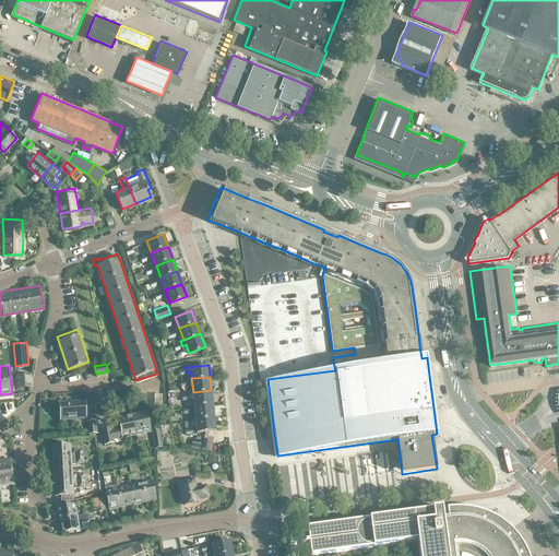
[(193,392),(189,392),(189,398),(193,397),(194,405),(212,403),(211,390),(193,392)]
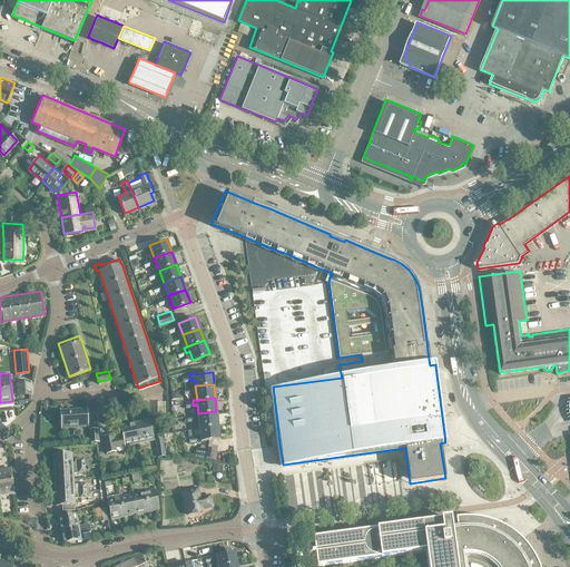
[(88,424),(87,407),(76,408),(72,409),(72,408),(59,408),(60,426),(88,424)]
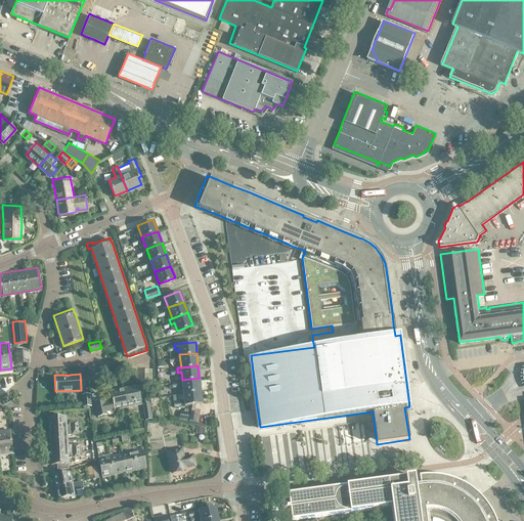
[(182,380),(183,391),(200,390),(199,378),(182,380)]
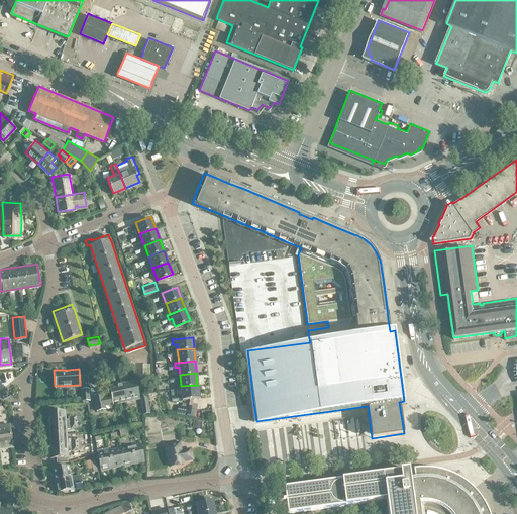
[(122,382),(126,400),(139,397),(135,379),(122,382)]
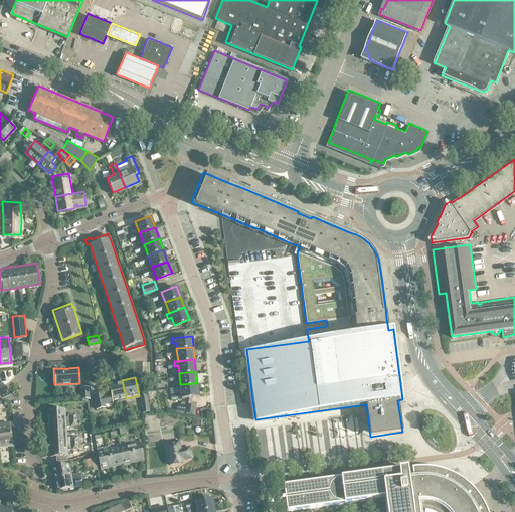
[(93,393),(96,407),(105,405),(104,402),(113,400),(126,398),(122,380),(109,383),(112,392),(103,394),(102,391),(93,393)]
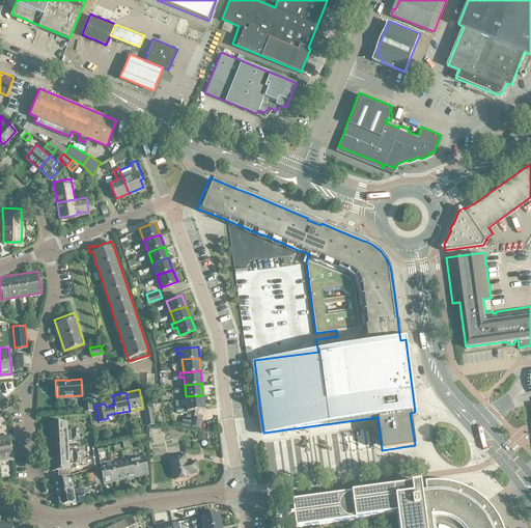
[(203,407),(202,395),(186,396),(187,404),(183,405),(183,409),(203,407)]
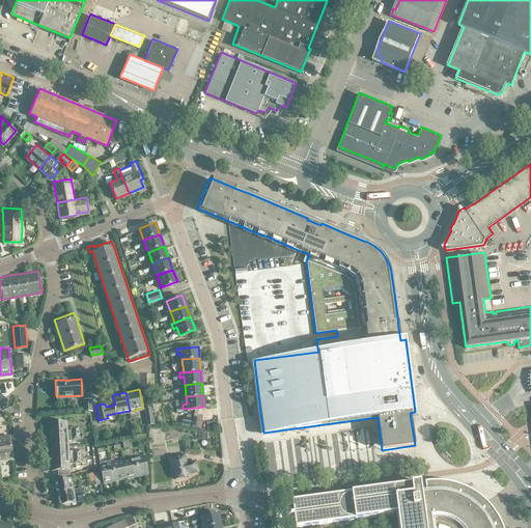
[(91,397),(83,397),(84,410),(92,410),(91,397)]
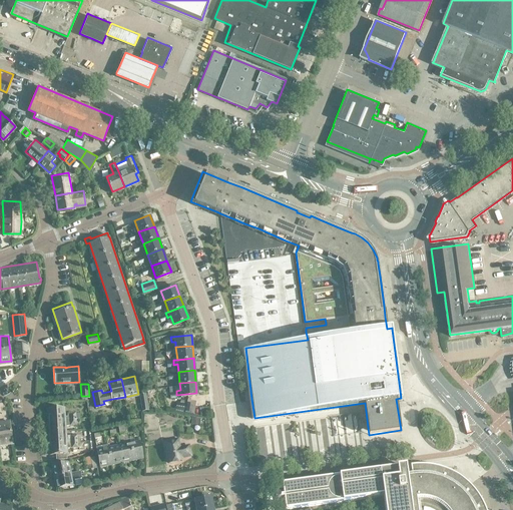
[(142,410),(150,409),(147,392),(140,394),(142,410)]
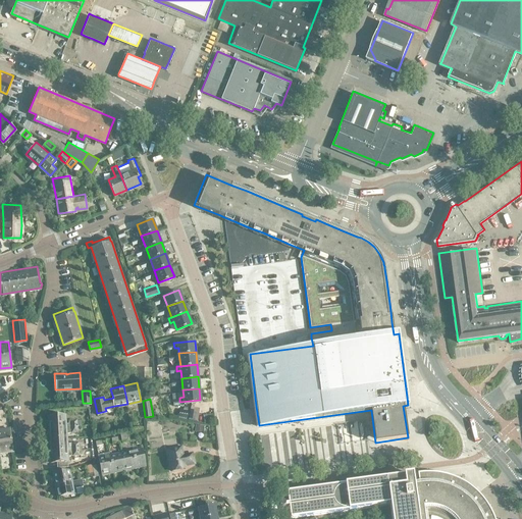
[(180,408),(178,416),(188,417),(190,409),(180,408)]
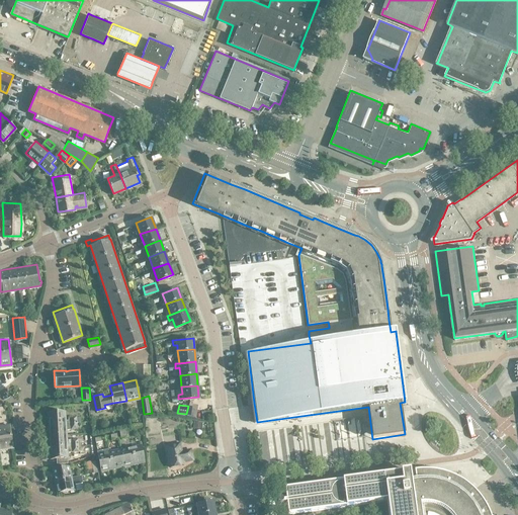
[(65,410),(48,411),(48,418),(50,419),(50,423),(77,421),(81,421),(81,415),(77,415),(76,415),(68,415),(68,419),(65,419),(65,410)]
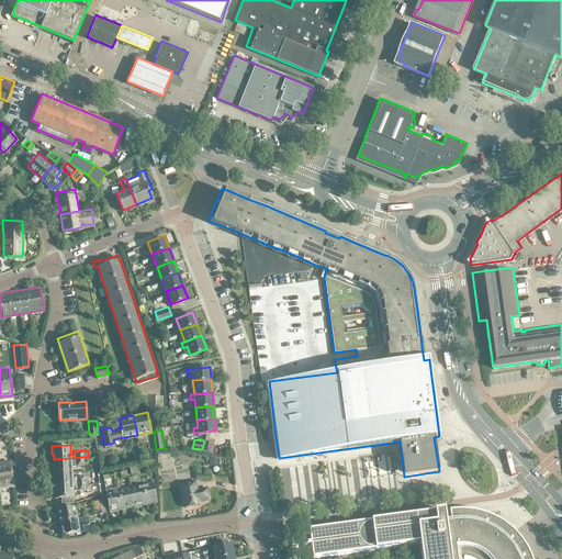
[(71,470),(71,465),(85,465),(83,457),(54,459),(54,462),(53,464),(53,471),(71,470)]
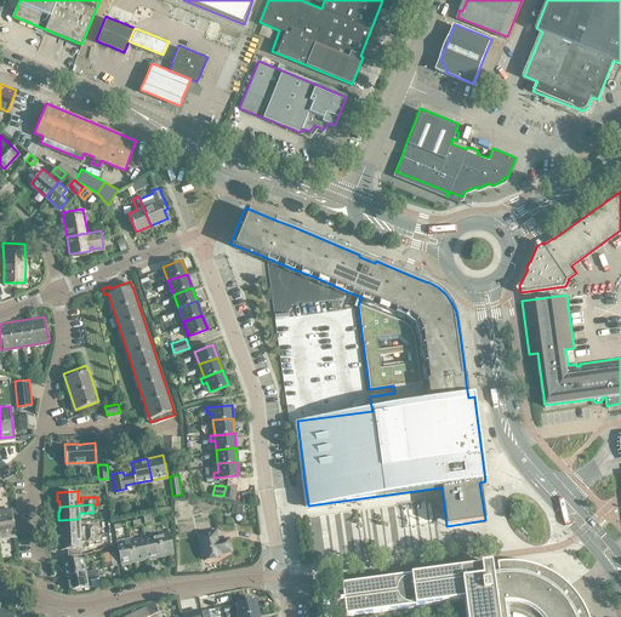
[(0,508),(0,536),(15,535),(11,507),(0,508)]
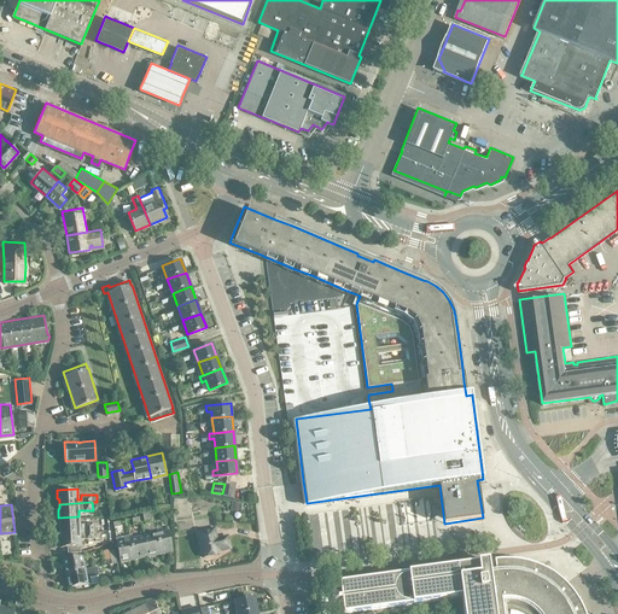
[(145,520),(153,518),(151,509),(143,512),(145,520)]
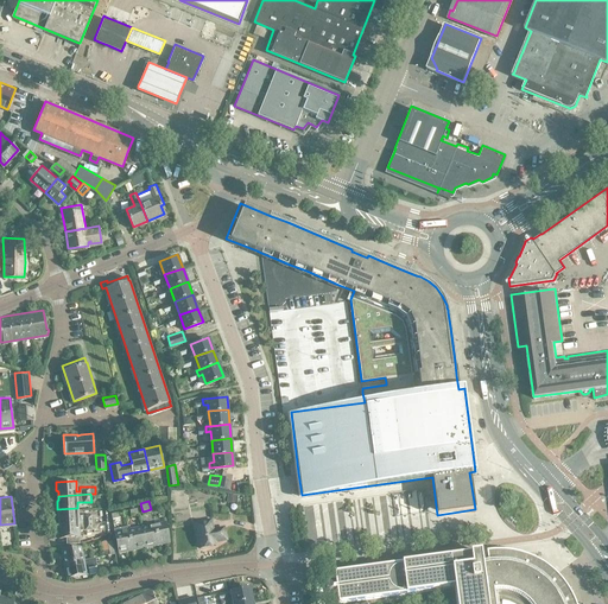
[(78,513),(77,508),(57,509),(58,517),(59,519),(59,522),(96,520),(96,513),(92,513),(78,513)]
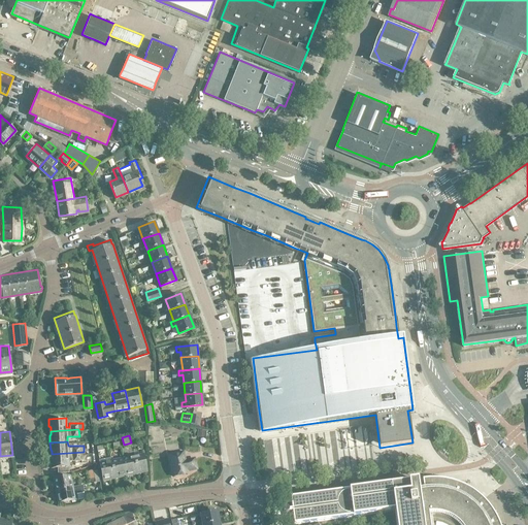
[(194,457),(185,459),(183,450),(168,453),(170,463),(171,463),(173,474),(187,471),(186,468),(196,466),(194,457)]
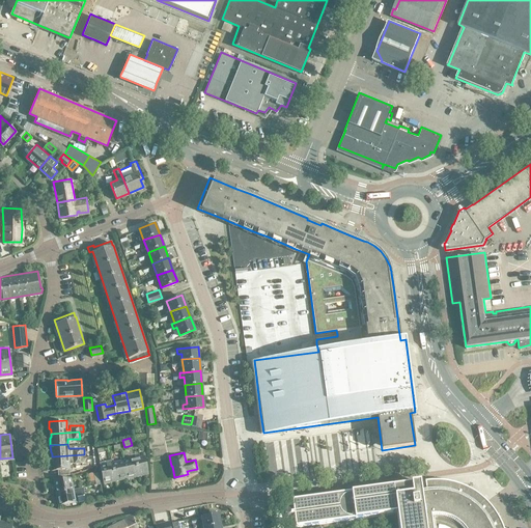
[(84,454),(52,456),(53,460),(51,462),(52,469),(57,468),(58,474),(70,473),(68,463),(84,462),(84,454)]
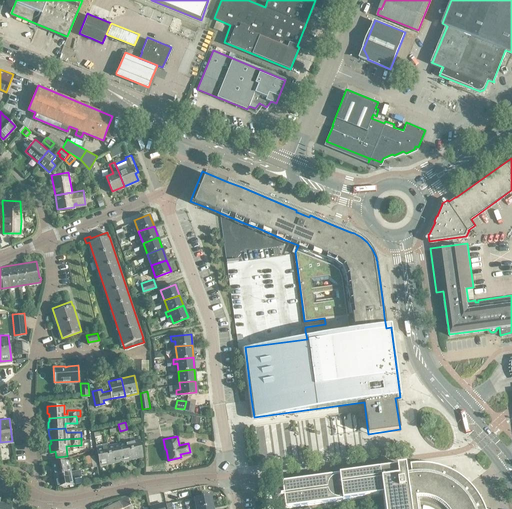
[(139,438),(119,442),(122,459),(143,455),(139,438)]
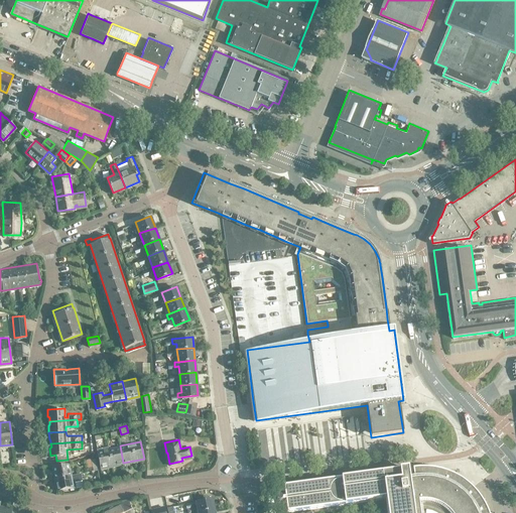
[(96,449),(100,468),(112,466),(109,449),(108,445),(96,449)]
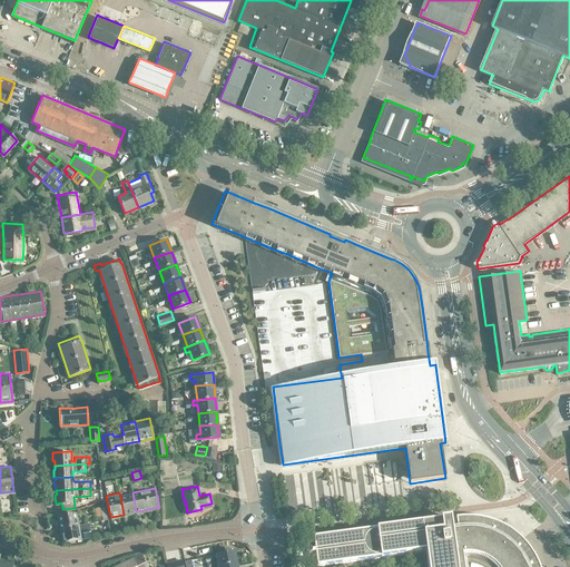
[(120,496),(124,515),(136,511),(133,492),(120,496)]
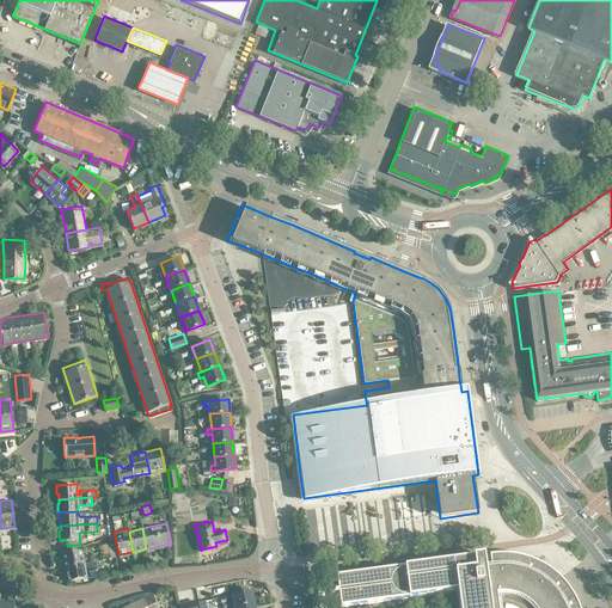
[(65,566),(85,562),(81,548),(61,553),(65,566)]
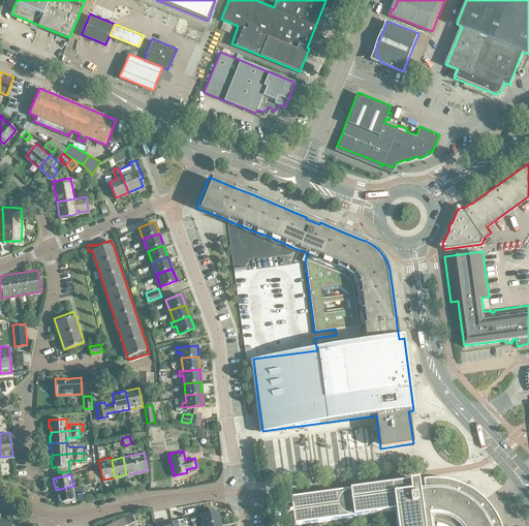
[(419,490),(417,480),(290,496),(292,508),(288,508),(288,507),(287,507),(286,507),(285,507),(284,507),(284,508),(283,508),(283,509),(283,511),(283,512),(283,513),(284,513),(285,514),(286,514),(287,514),(288,513),(289,513),(289,512),(292,512),(294,523),(395,509),(397,525),(499,525),(498,523),(497,519),(496,517),(494,514),(492,509),(489,506),(488,504),(485,501),(484,499),(480,497),(477,494),(475,493),(473,493),(471,493),(468,493),(466,495),(465,496),(459,494),(455,492),(453,491),(450,490),(445,490),(441,489),(439,489),(437,488),(434,488),(432,488),(430,488),(427,489),(419,490)]
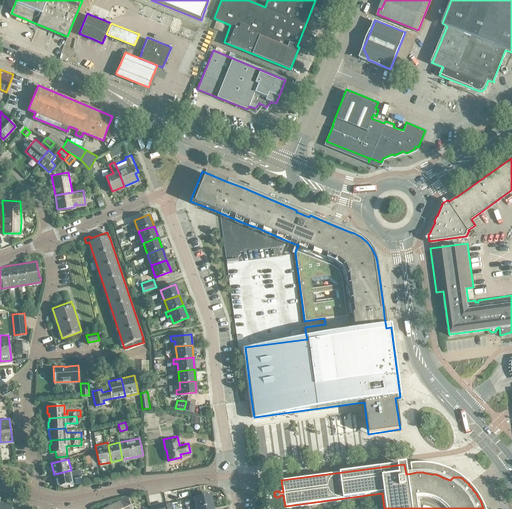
[(76,469),(71,470),(54,474),(56,486),(75,482),(74,476),(81,475),(79,468),(76,469)]
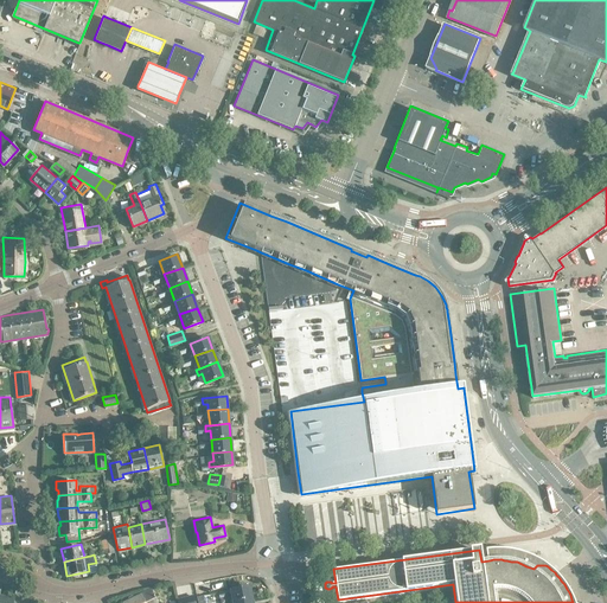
[(232,602),(251,598),(249,585),(230,589),(232,602)]
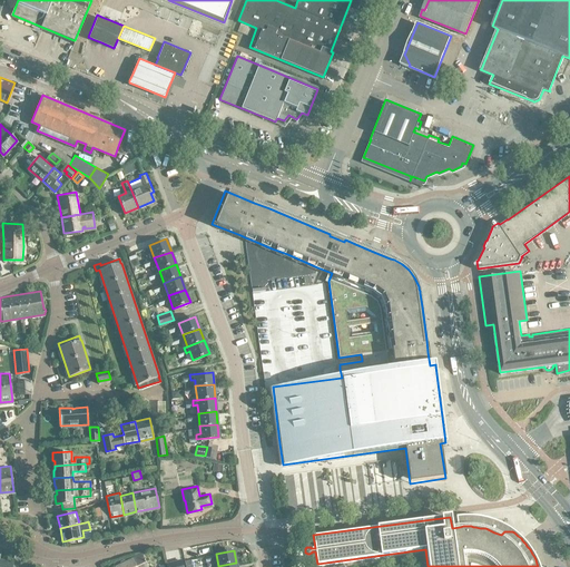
[(148,566),(141,553),(130,558),(135,566),(154,566),(150,566),(148,566)]
